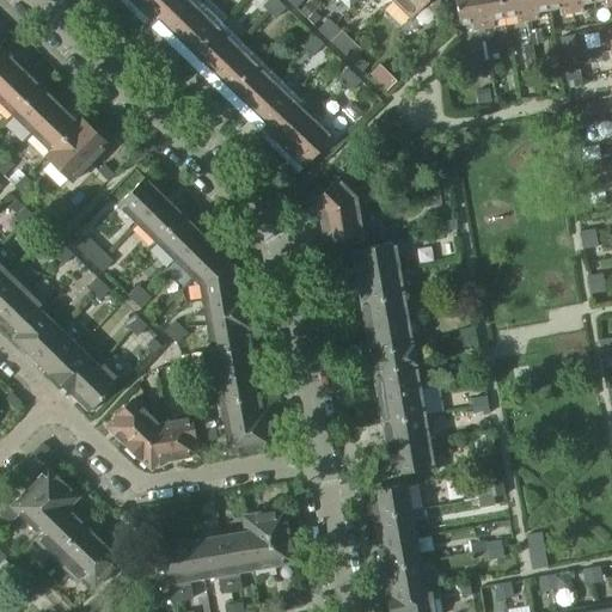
[(169,0),(132,0),(129,2),(148,22),(151,19),(169,0)]
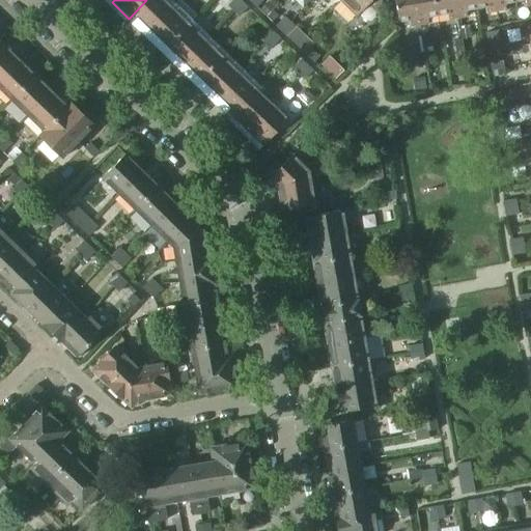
[(163,0),(146,0),(131,17),(129,19),(130,20),(132,17),(147,32),(171,7),(163,0)]
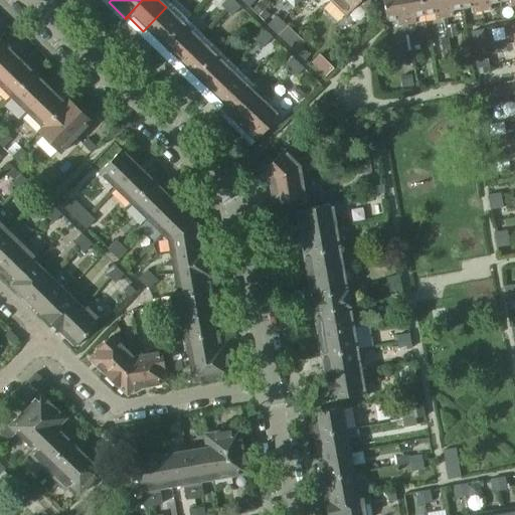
[(225,0),(220,6),(225,11),(234,2),(231,0),(225,0)]
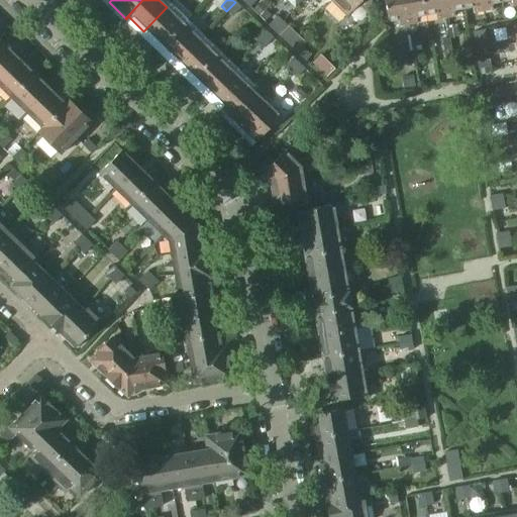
[(330,0),(331,0),(346,15),(360,0),(330,0)]
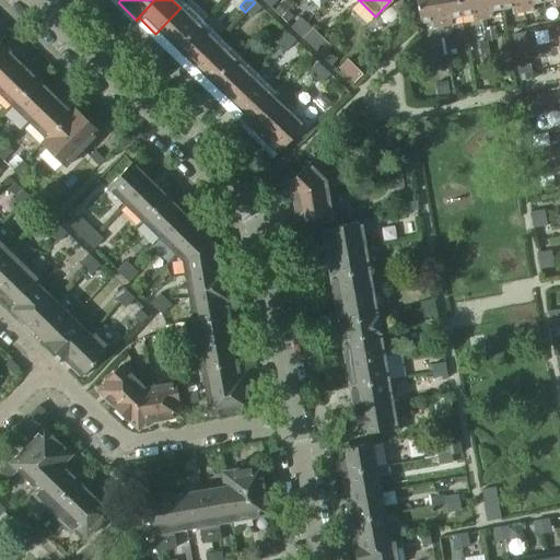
[(400,0),(396,0),(388,9),(398,19),(409,8),(400,0)]
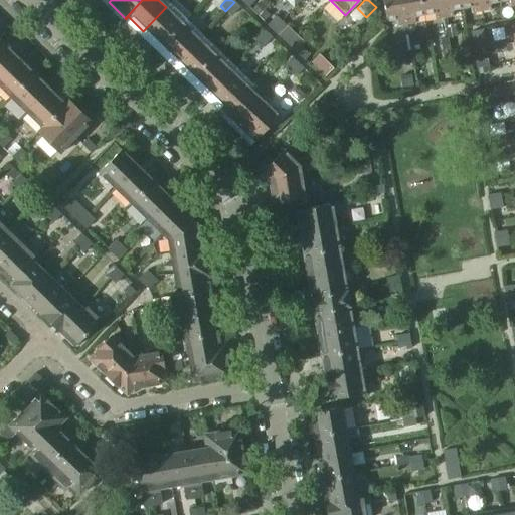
[(397,25),(405,24),(400,0),(381,0),(385,21),(396,19),(397,25)]
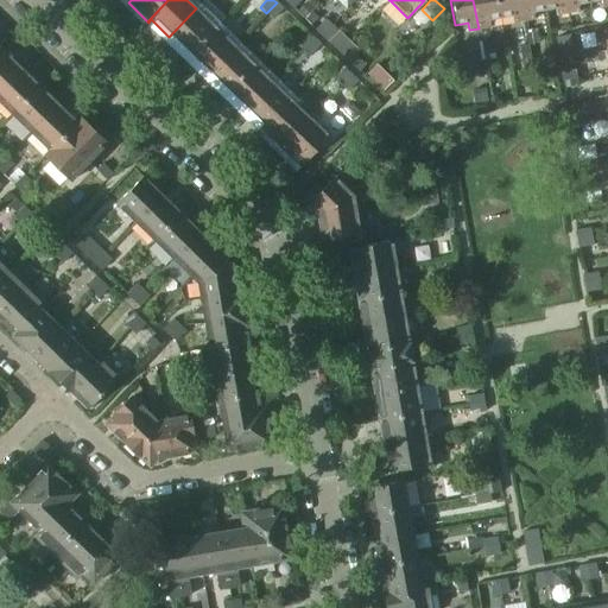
[(496,0),(473,0),(479,29),(491,26),(489,19),(500,17),(496,0)]
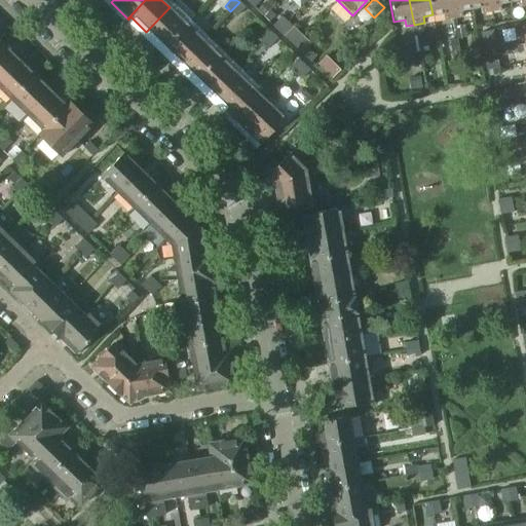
[(449,0),(429,0),(433,14),(443,13),(444,20),(453,17),(449,0)]
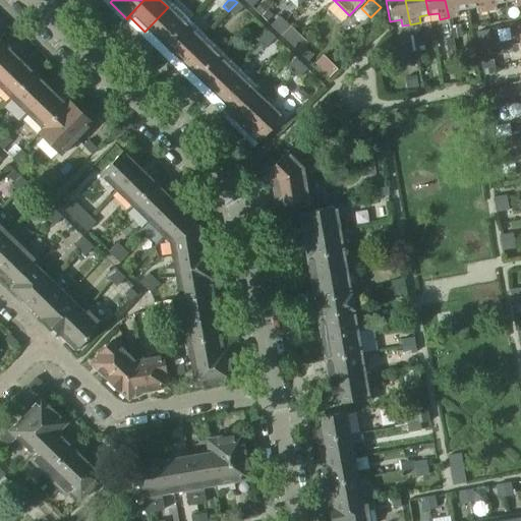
[(465,0),(445,0),(449,17),(458,15),(457,10),(467,8),(465,0)]
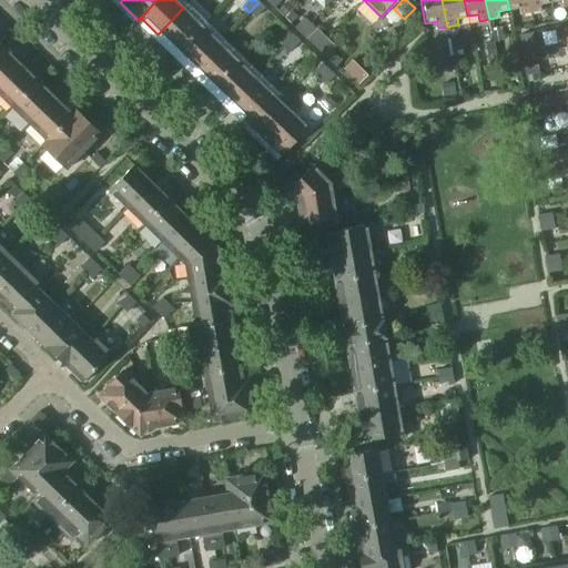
[(528,0),(507,0),(509,9),(519,7),(521,13),(530,11),(528,0)]
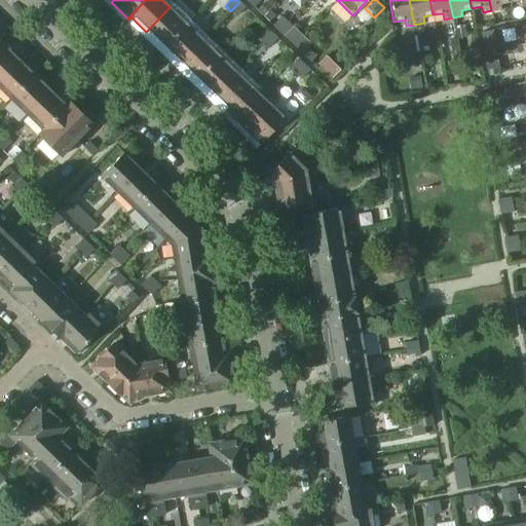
[(510,0),(489,0),(491,10),(500,9),(499,3),(510,1),(510,0)]
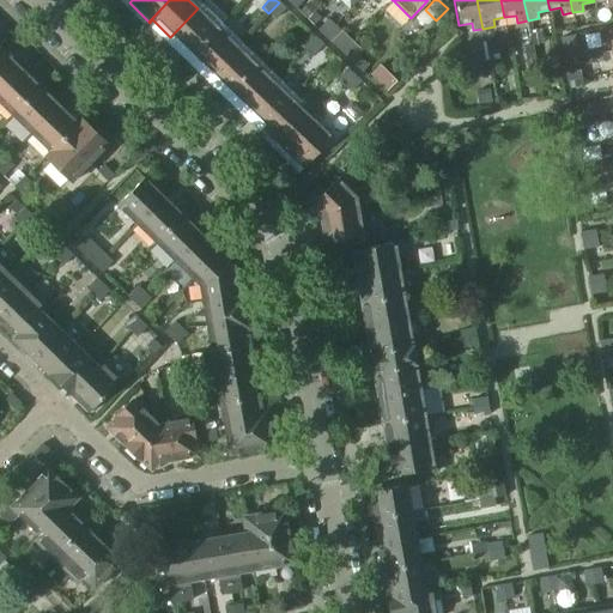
[(279,2),(268,13),(274,19),(285,8),(279,2)]
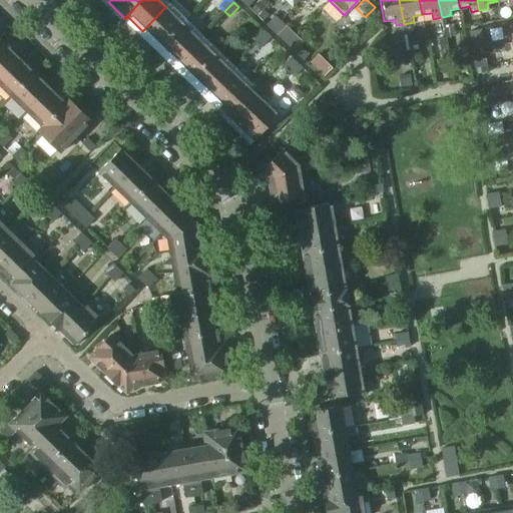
[(258,2),(250,9),(258,15),(265,7),(258,2)]
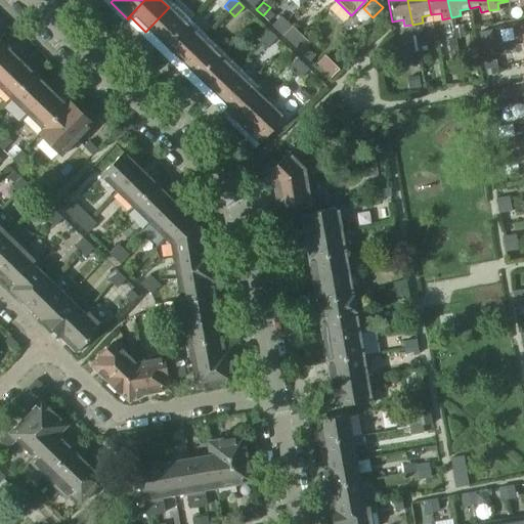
[(169,7),(145,32),(162,48),(185,24),(169,7)]
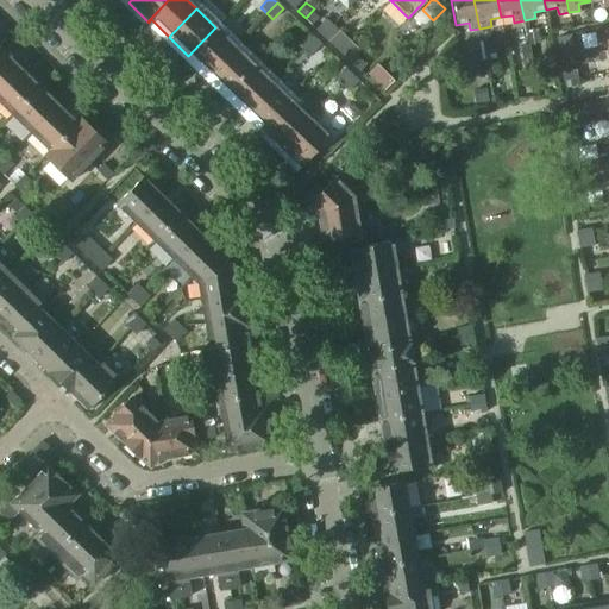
[(315,30),(321,36),(332,25),(326,19),(315,30)]
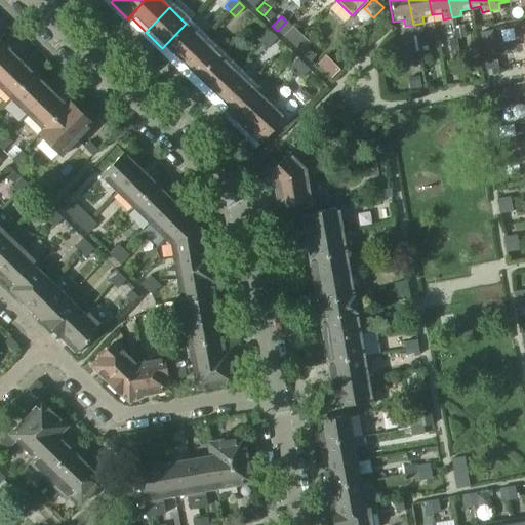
[(286,22),(277,31),(283,36),(291,27),(286,22)]
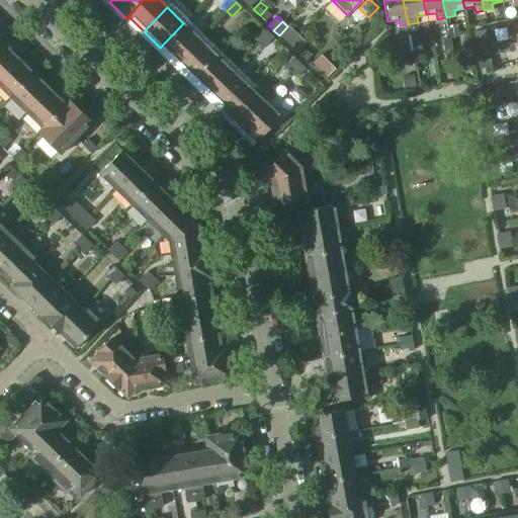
[(183,23),(160,48),(176,63),(199,38),(183,23)]
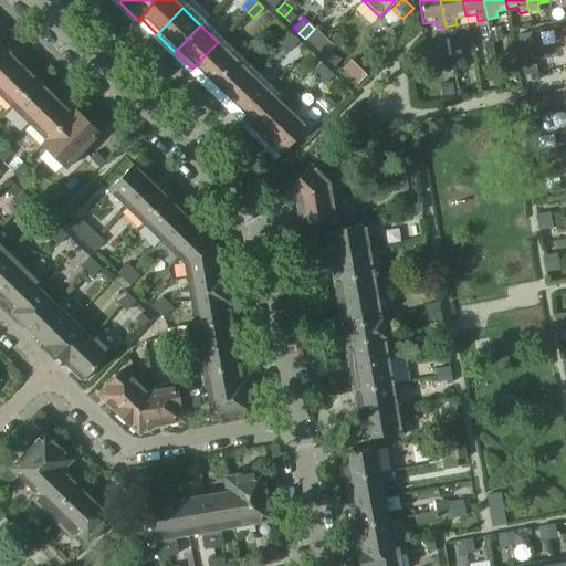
[(501,40),(499,27),(490,28),(492,41),(501,40)]
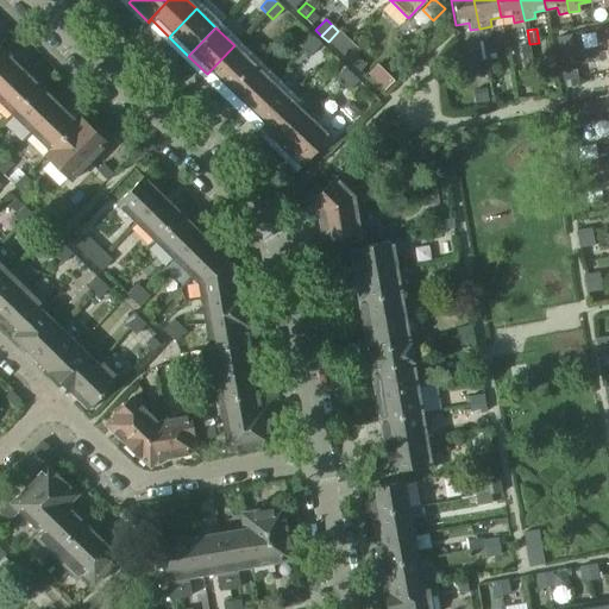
[(297,43),(303,49),(314,38),(308,32),(297,43)]
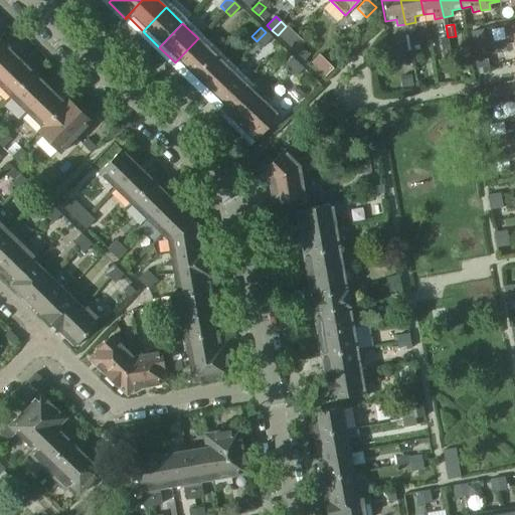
[(482,29),(470,31),(471,40),(483,37),(482,29)]
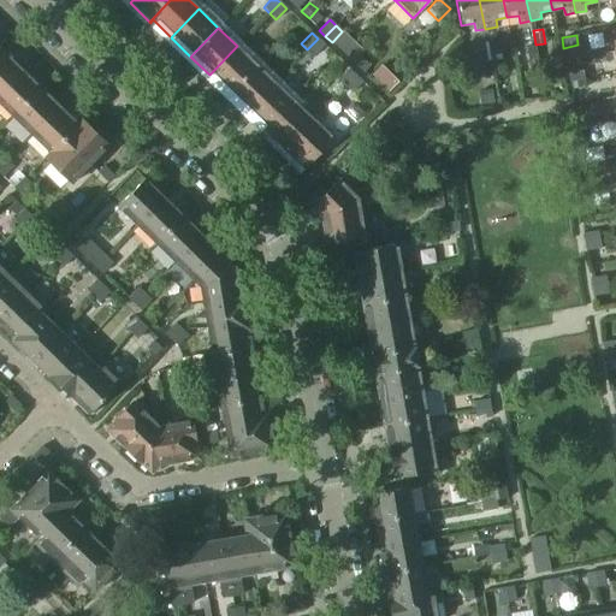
[(318,39),(307,49),(314,55),(324,45),(318,39)]
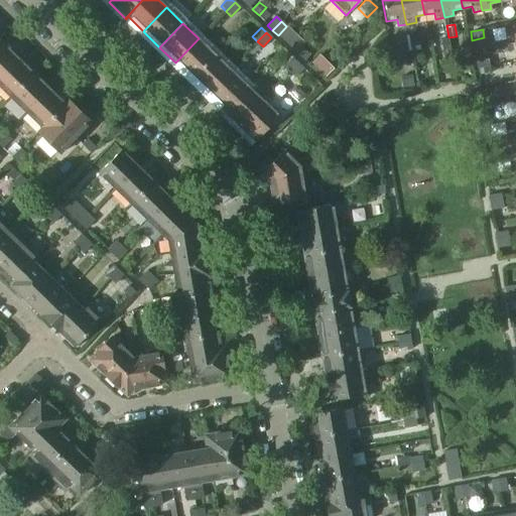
[(408,34),(410,46),(420,44),(418,32),(408,34)]
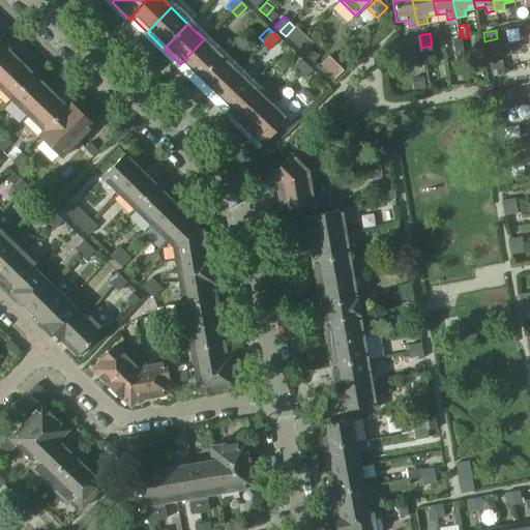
[(304,36),(295,46),(303,54),(308,48),(312,45),(304,36)]
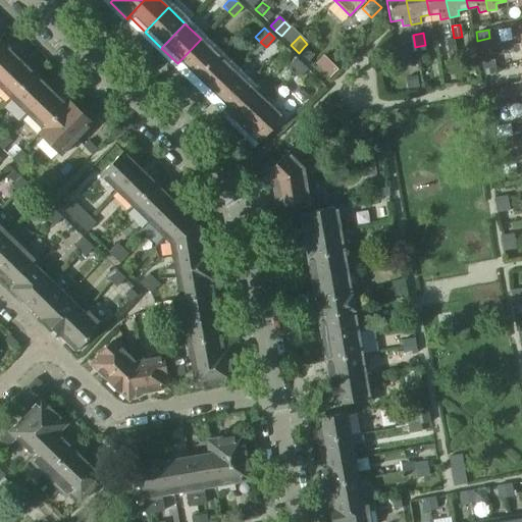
[(201,39),(177,63),(194,80),(217,55),(201,39)]
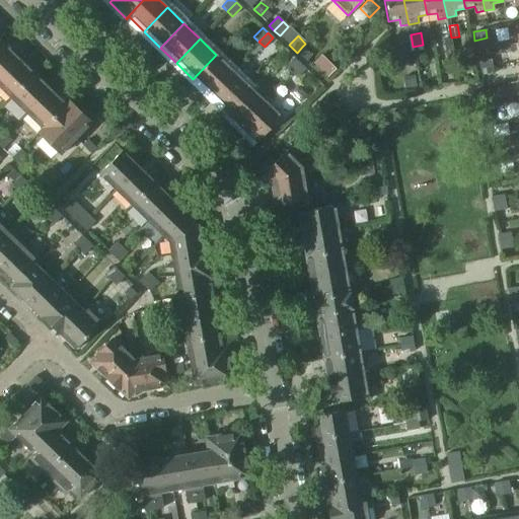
[(451,39),(444,40),(446,56),(454,55),(451,39)]
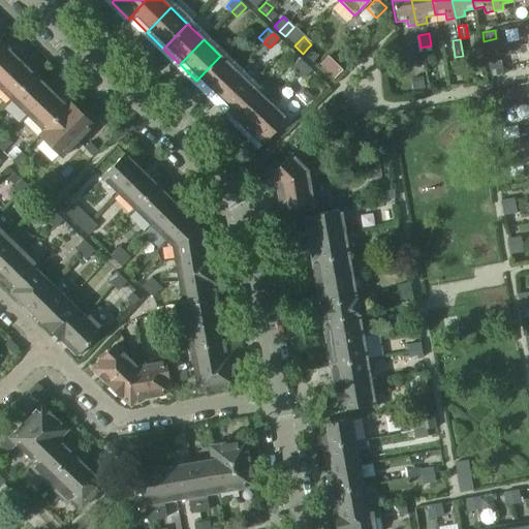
[(0,78),(19,60),(1,43),(0,43),(0,78)]
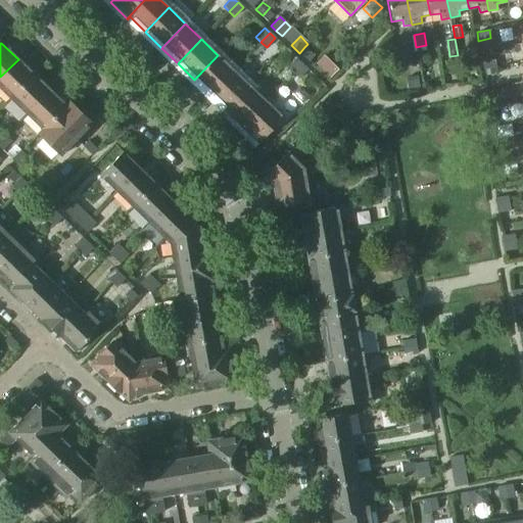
[(299,53),(308,61),(314,56),(304,47),(299,53)]
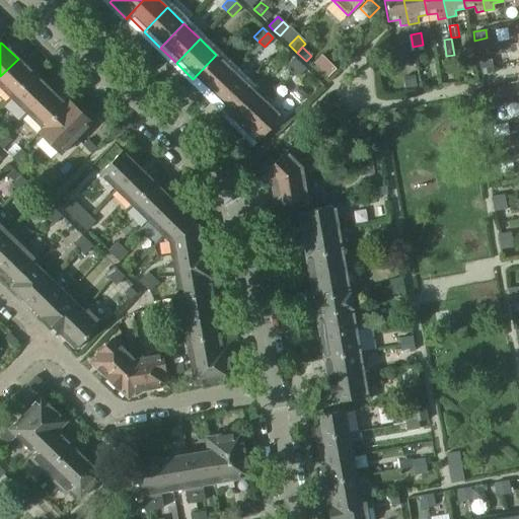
[(216,55),(193,79),(209,94),(232,70),(216,55)]
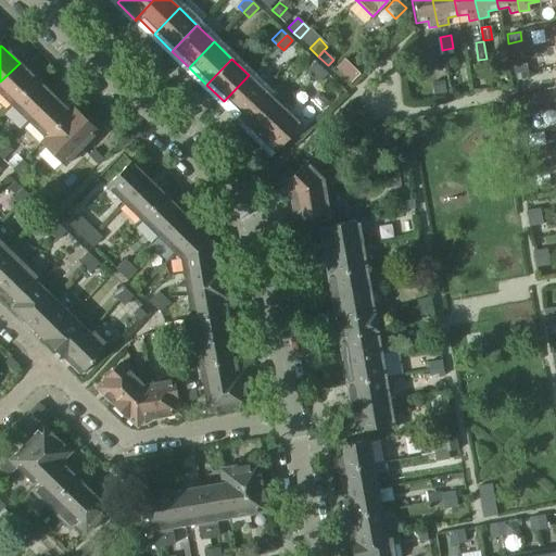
[(20,63),(0,81),(0,93),(11,105),(36,79),(20,63)]
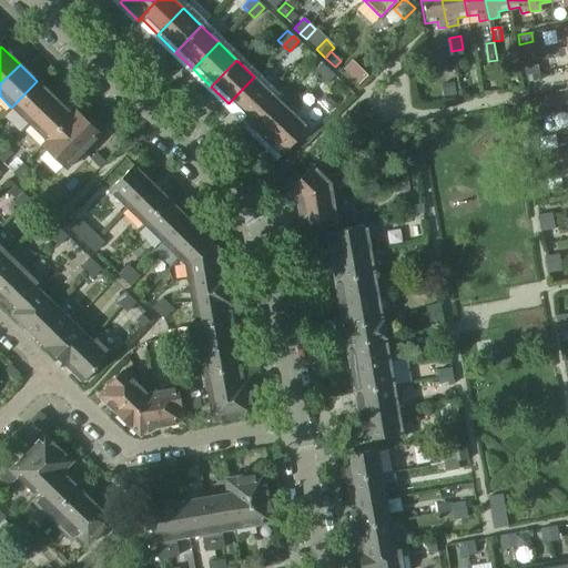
[(313,74),(318,80),(328,70),(323,64),(313,74)]
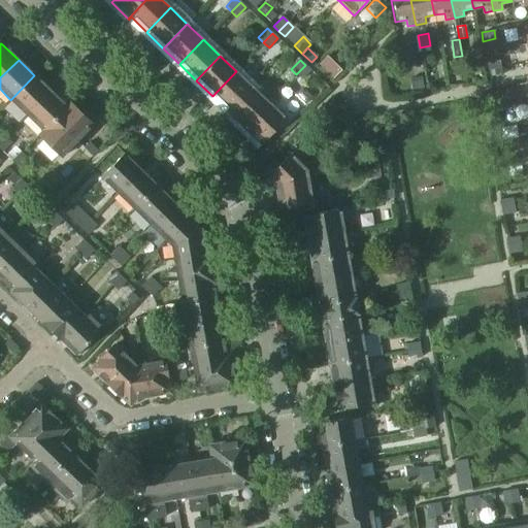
[(487,63),(488,70),(500,68),(499,61),(487,63)]
